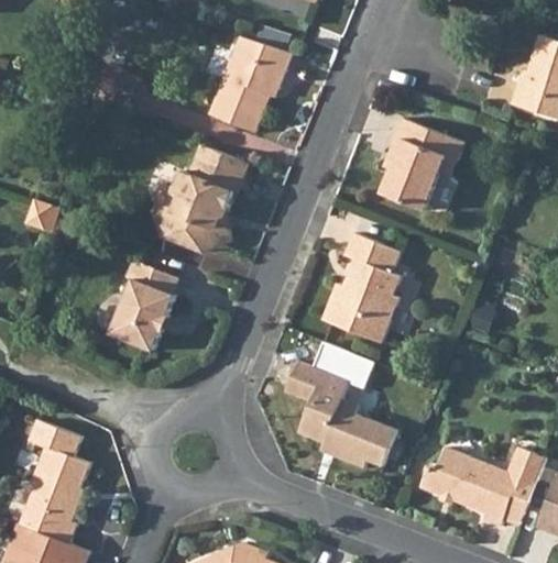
[(557,41),(537,34),(525,70),(523,69),(521,69),(520,72),(509,102),(557,119),(557,41)]
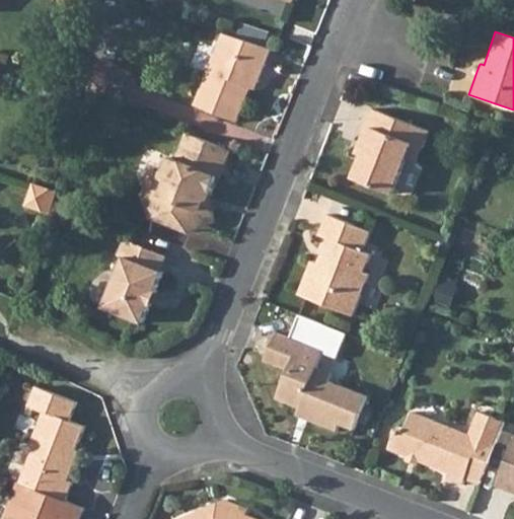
[(249,80),(254,81),(267,49),(219,33),(191,104),(233,122),(246,87),(249,80)]
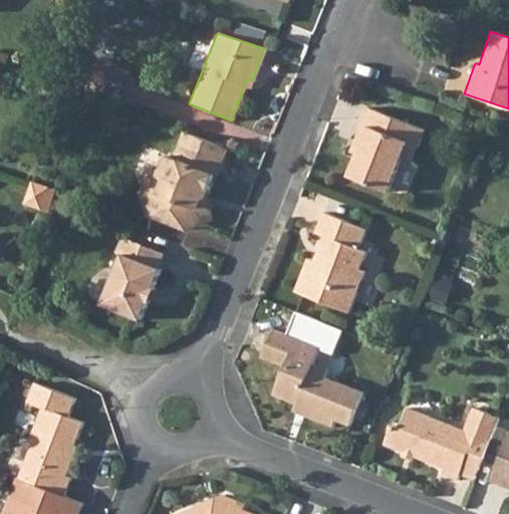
[(84,103),(86,100),(77,96),(76,100),(71,112),(80,115),(84,103)]
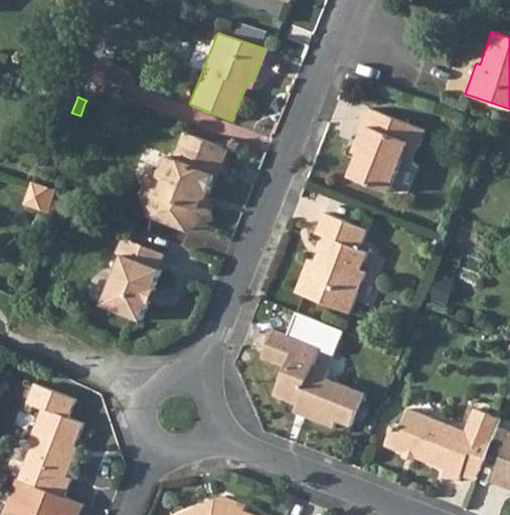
[(415,146),(421,129),(365,108),(354,137),(361,140),(355,154),(347,176),(387,191),(400,156),(406,143),(415,146)]
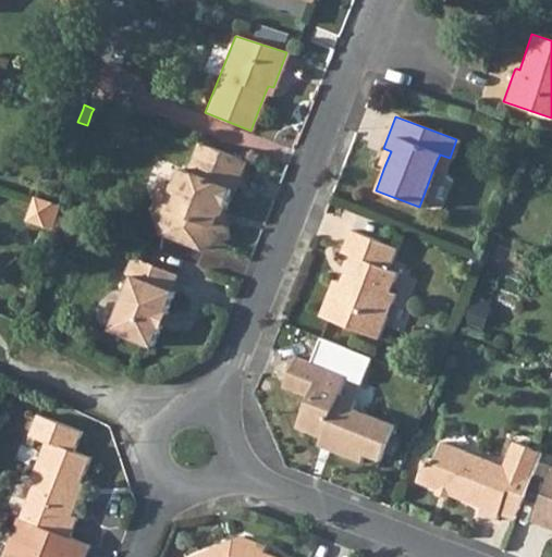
[(229,190),(230,190),(242,161),(197,143),(185,171),(178,168),(170,186),(158,182),(148,207),(159,233),(185,244),(199,238),(212,243),(224,237),(223,226),(212,222),(215,214),(219,213),(221,208),(229,190)]
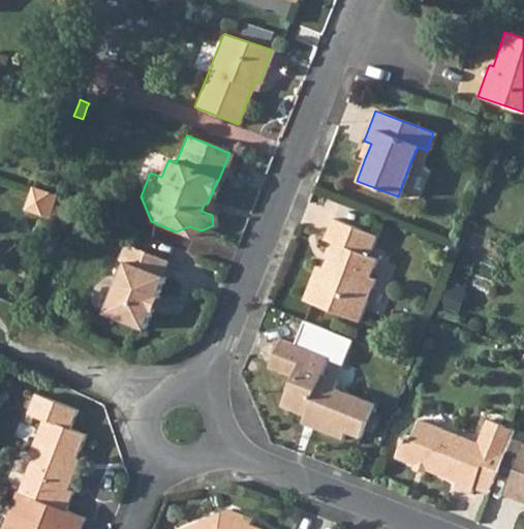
[(358,155),(365,158),(371,144),(364,141),(358,155)]
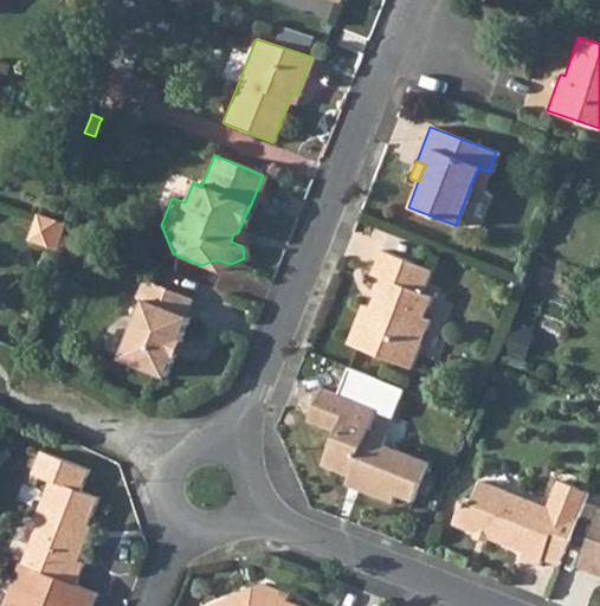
[(489,172),(478,168),(471,184),(483,188),(489,172)]
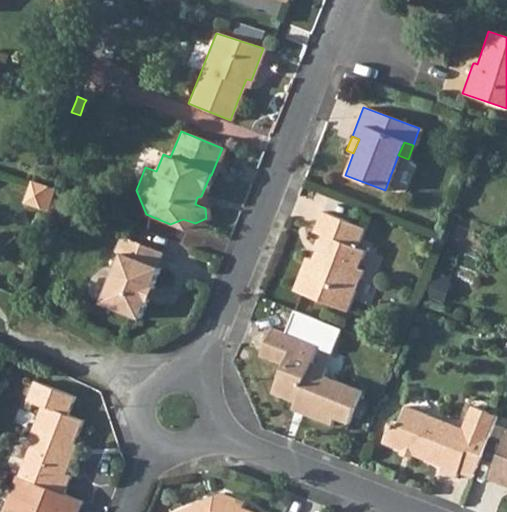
[(46,182),(30,177),(23,198),(40,203),(46,182)]
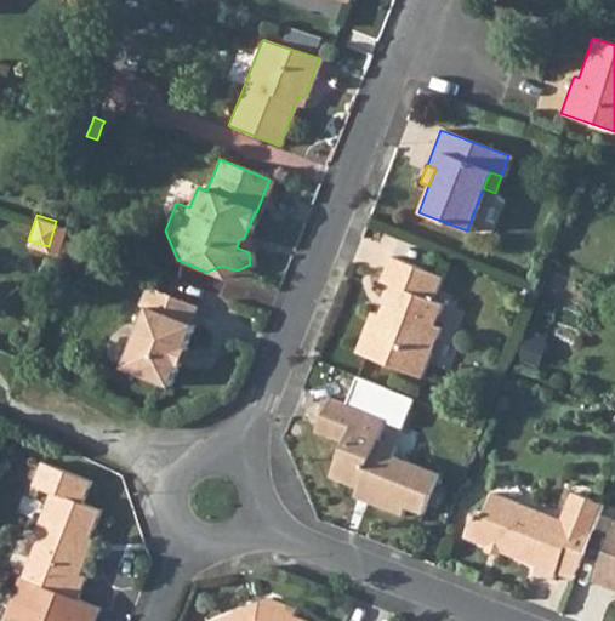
[(64,223),(56,221),(49,246),(56,249),(64,223)]
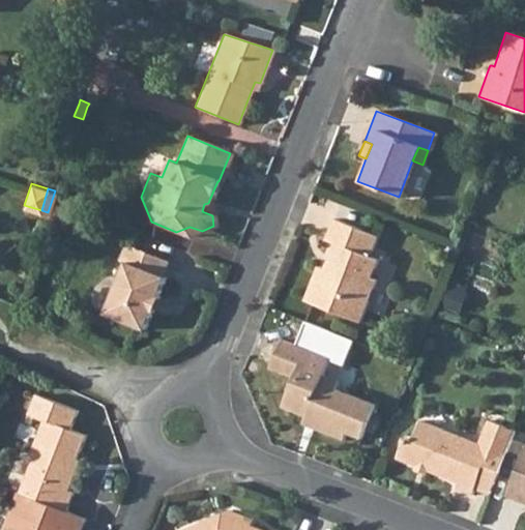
[(212,215),(210,198),(208,203),(204,204),(202,211),(212,215)]
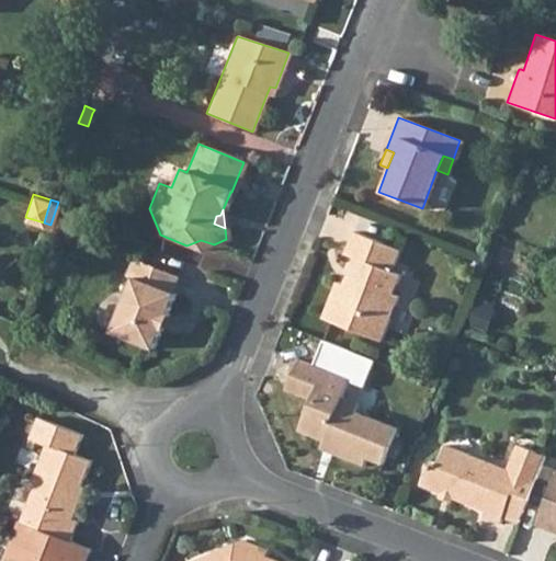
[(397,250),(351,231),(342,253),(352,256),(356,259),(350,276),(351,281),(349,286),(341,284),(335,281),(320,318),(378,340),(396,295),(389,293),(397,274),(388,271),(397,250)]
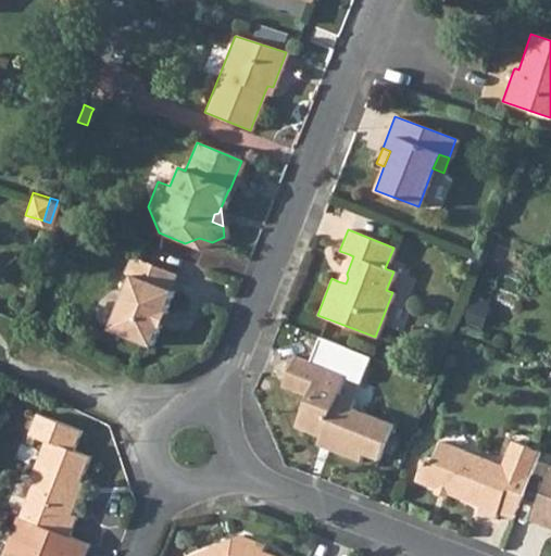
[(197,249),(212,242),(199,238),(185,243),(197,249)]
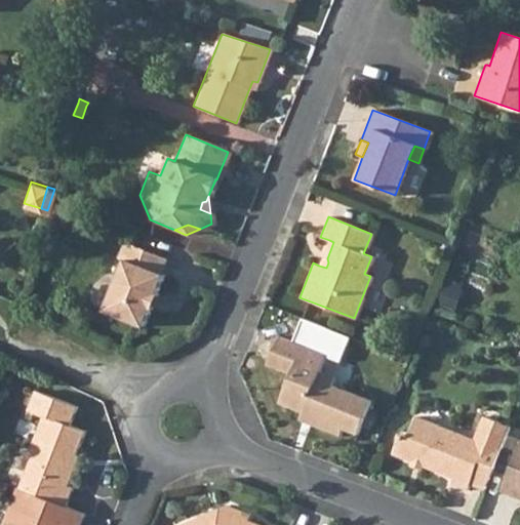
[(327,258),(333,242),(329,240),(319,266),(326,268),(328,263),(327,258)]
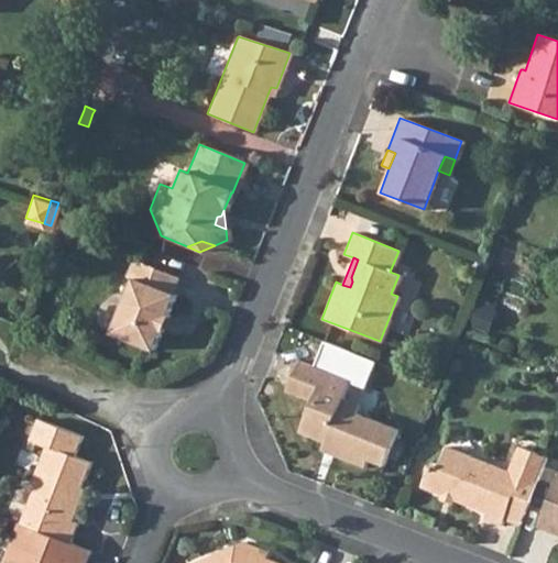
[(176,277),(131,258),(123,276),(130,279),(108,332),(151,350),(159,329),(154,327),(160,313),(164,316),(173,295),(170,294),(176,277)]
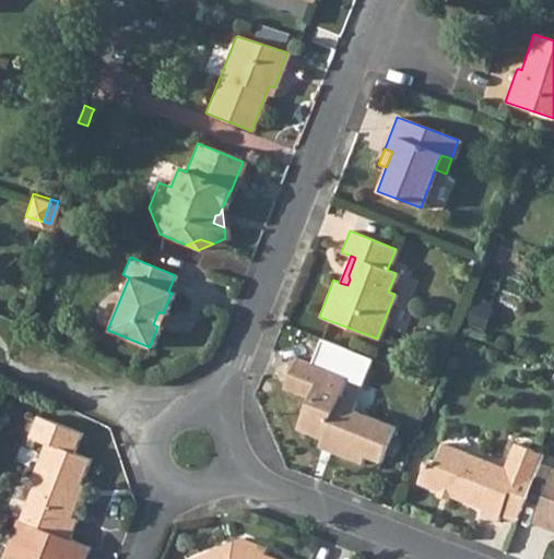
[(165,314),(163,313),(158,311),(153,324),(157,326),(160,328),(165,314)]
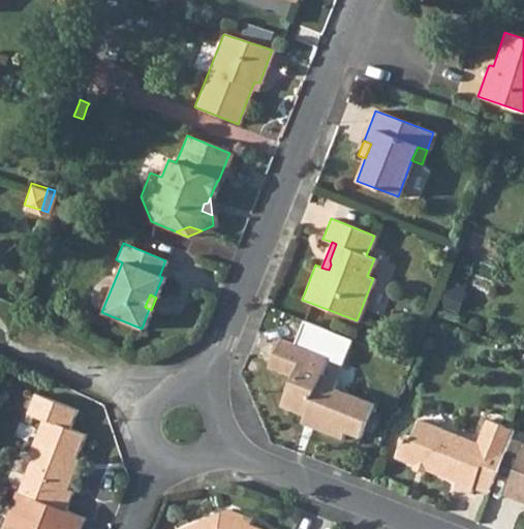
[(326,358),(277,338),(266,367),(290,377),(279,406),(301,414),(301,416),(311,421),(309,427),(340,439),(343,432),(358,437),(371,403),(332,387),(335,380),(319,374),(326,358)]
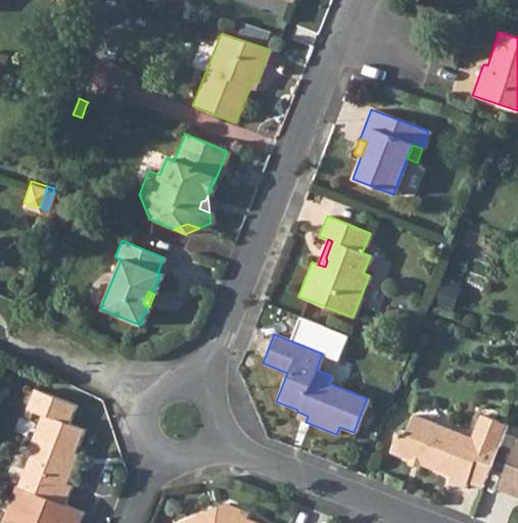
[(31,449),(16,486),(61,505),(69,485),(64,483),(73,462),(69,461),(73,453),(82,430),(67,424),(76,406),(35,389),(27,409),(40,415),(27,447),(31,449)]
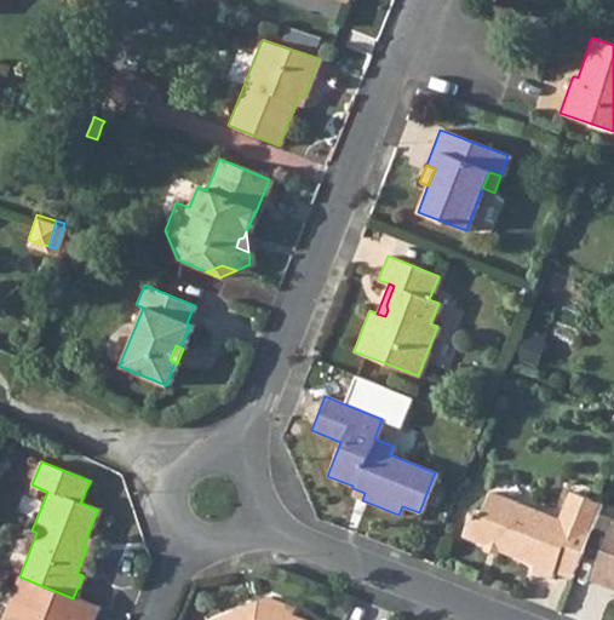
[(362,500),(365,493),(353,488),(349,495),(362,500)]
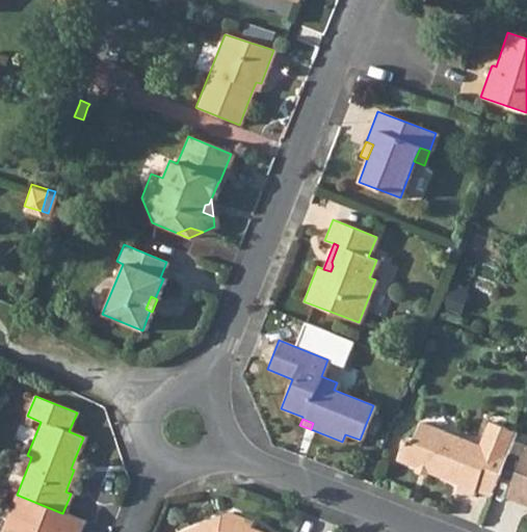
[(482,470),(496,475),(514,432),(486,422),(477,446),(418,422),(411,442),(403,440),(395,459),(415,468),(426,472),(455,484),(453,489),(471,497),(473,490),(482,470)]
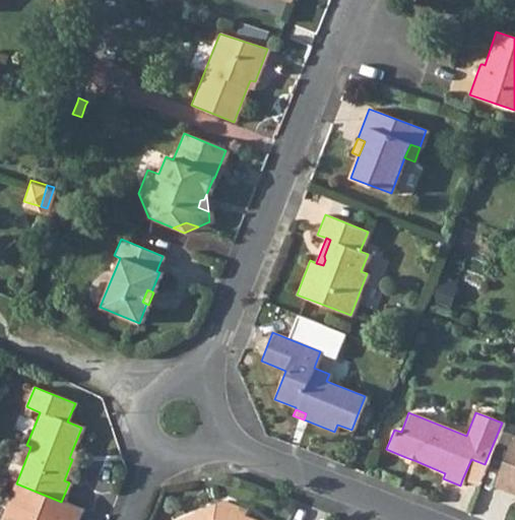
[(514,436),(513,435),(493,485),(514,494),(514,436)]
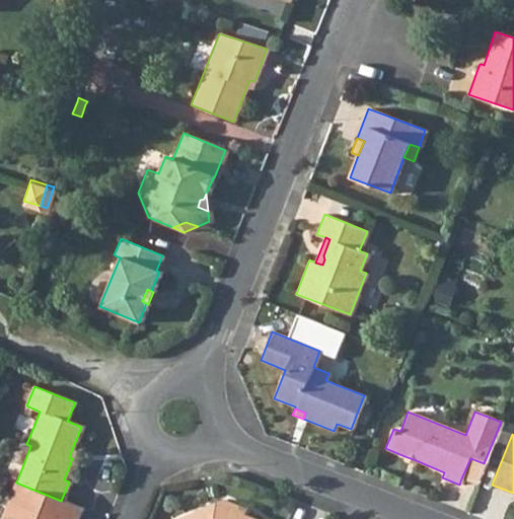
[(414,464),(416,460),(405,456),(402,460),(414,464)]
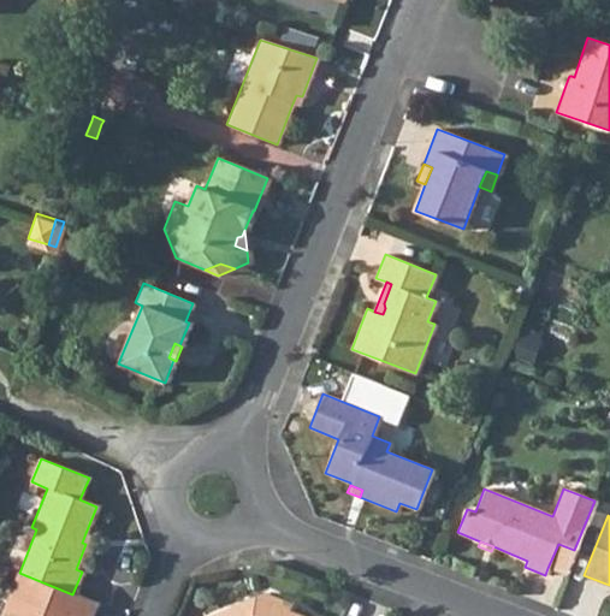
[(564,575),(574,550),(558,544),(548,568),(564,575)]
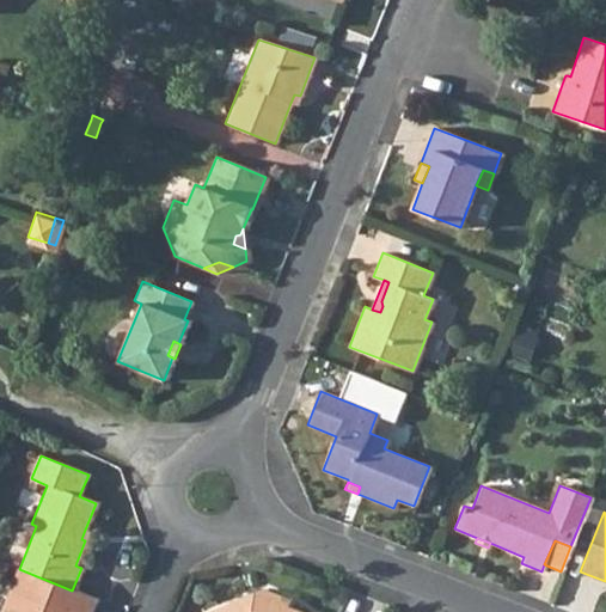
[(72,591),(19,569),(16,568),(0,607),(0,611),(89,611),(95,599),(72,591)]
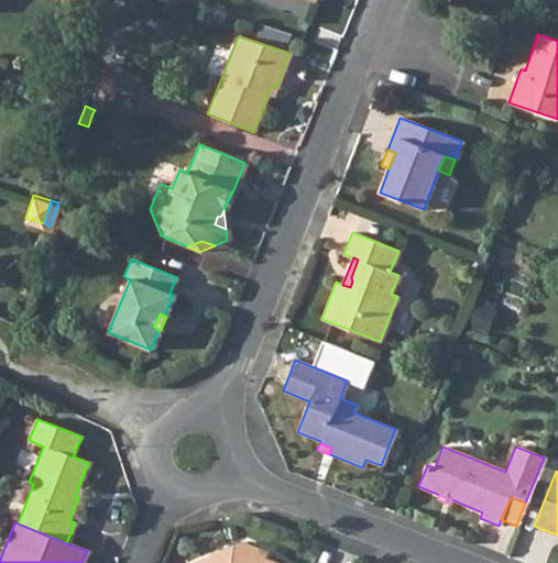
[(276,562),(264,558),(266,552),(242,542),(192,562),(276,562)]
